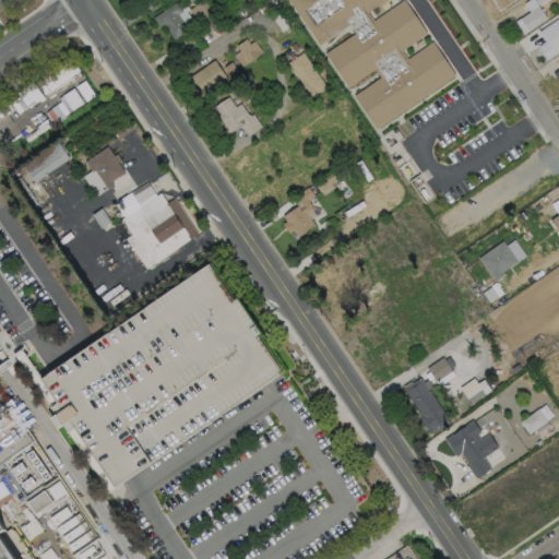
[(212,0),(217,7),(197,22),(187,9),(198,0),(212,0)]
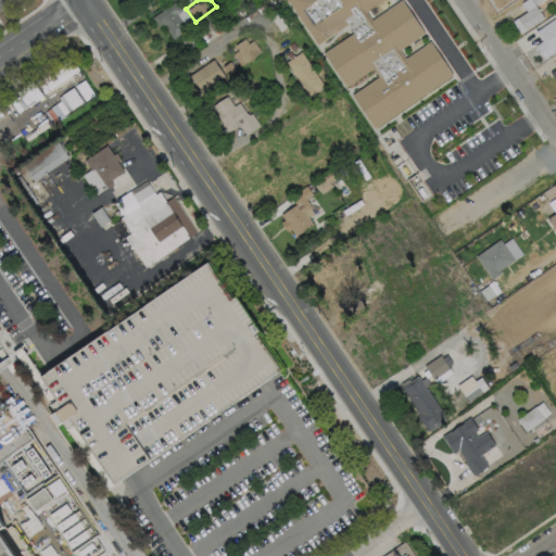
[(382,0),(364,13),(370,21),(400,0),(422,34),(397,51),(404,59),(429,42),(452,76),(373,129),(350,96),(377,78),(370,70),(344,88),(321,54),(352,34),(345,25),(316,46),(285,0),(382,0)]
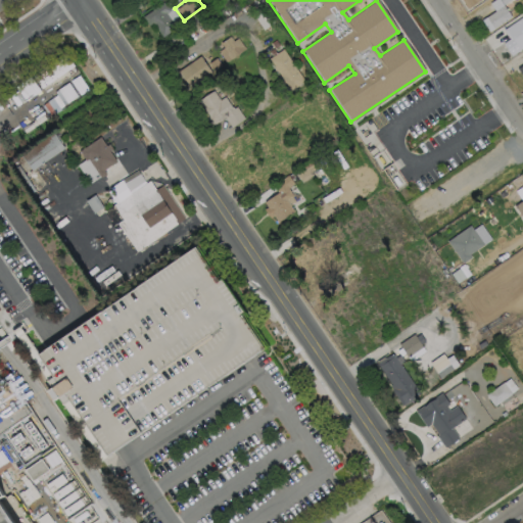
[(479,0),(466,9),(460,0),(479,0)]
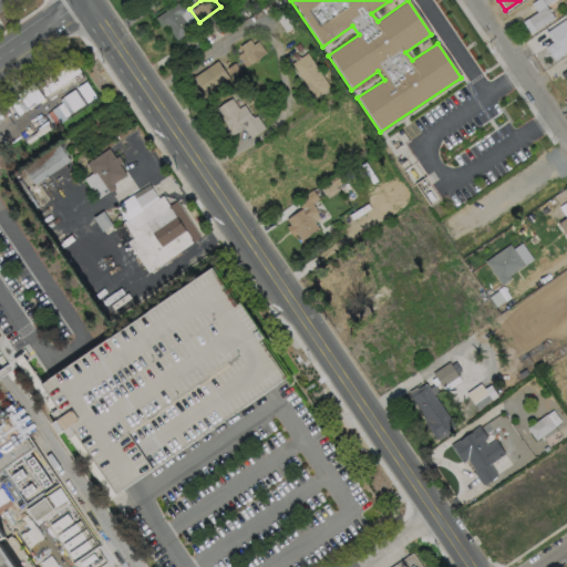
[(178,13),(184,22),(192,18),(196,24),(174,39),(164,23),(158,27),(153,18),(176,1),(183,10),(178,13)]
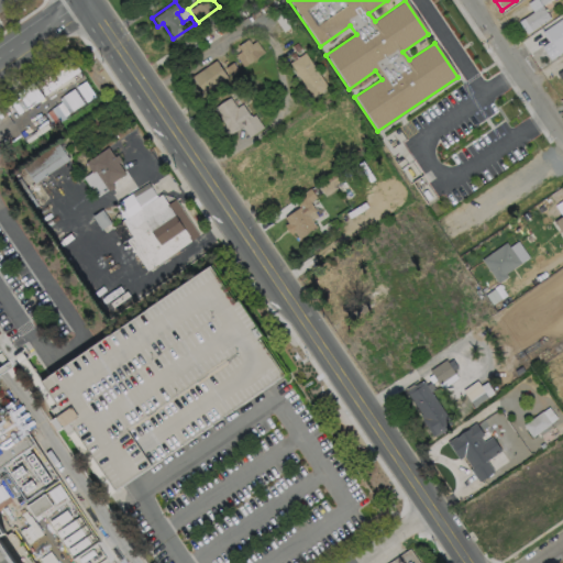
[(548,18),(529,30),(521,18),(540,4),(548,18)]
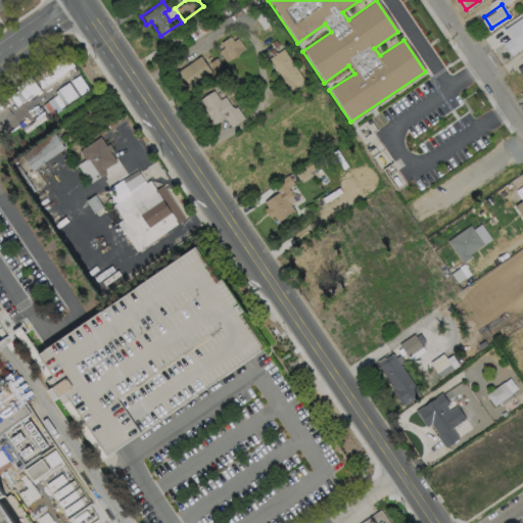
[(522,28),(522,45),(510,54),(502,43),(520,31),(514,21),(522,14),(522,26),(522,27),(522,28)]
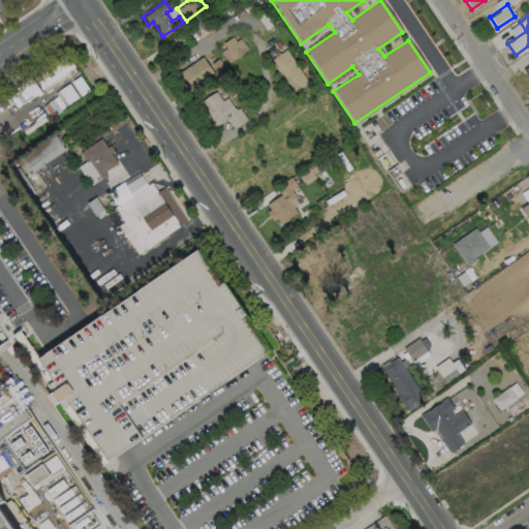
[(230,36),(235,40),(239,37),(246,49),(226,62),(219,51),(224,48),(221,42),(230,36)]
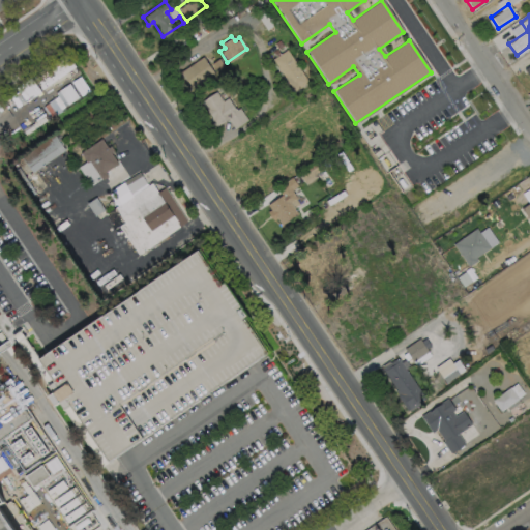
[(285,49),(306,82),(292,91),(277,70),(275,67),(276,67),(270,59),(285,49)]
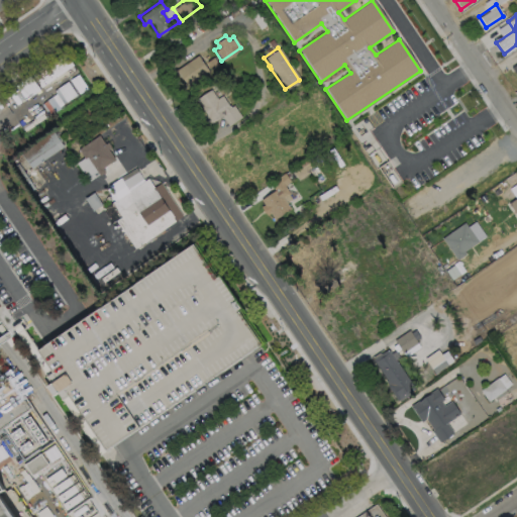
[(207,72),(186,86),(175,69),(196,55),(207,72)]
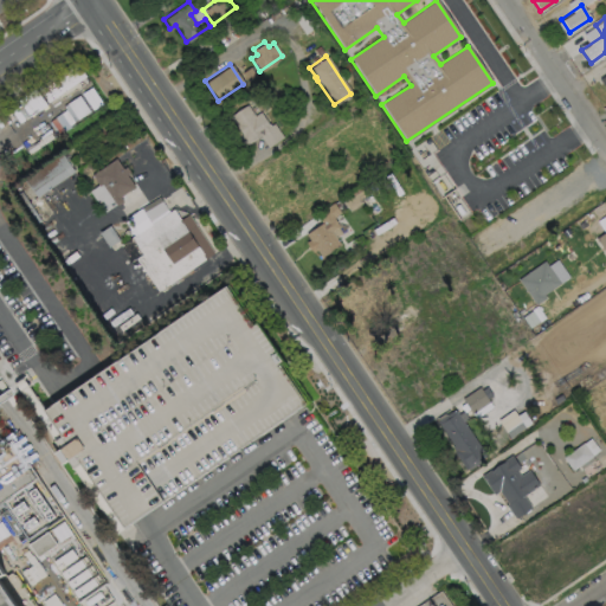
[(244,102),(252,115),(258,111),(268,126),(272,123),(282,137),(266,147),(258,135),(246,143),(226,114),(244,102)]
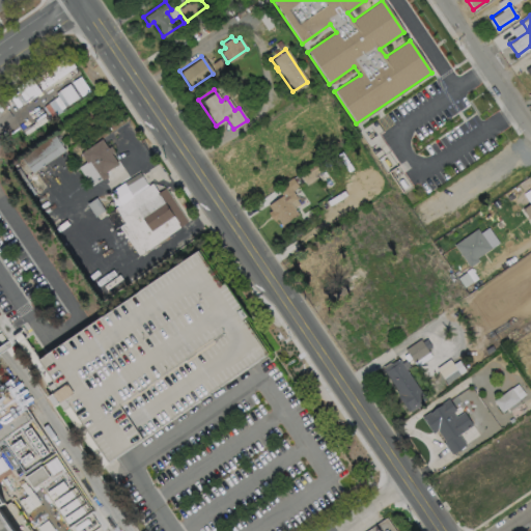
[(64,151),(30,174),(19,157),(52,134),(64,151)]
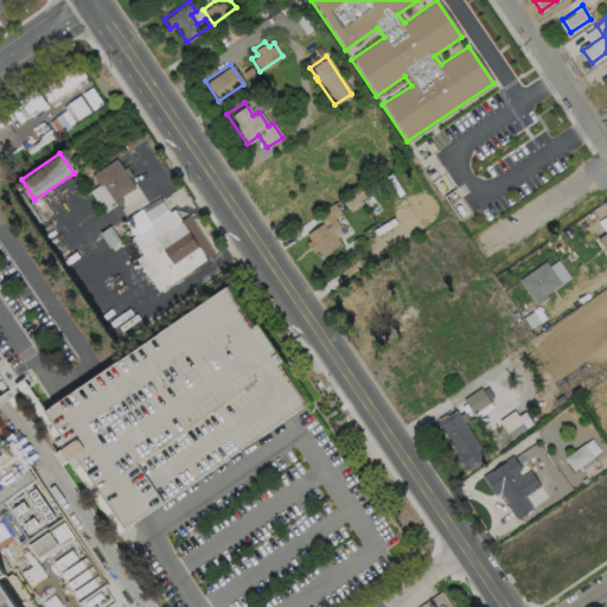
[(114,159),(121,168),(125,166),(128,173),(125,174),(133,187),(117,197),(121,202),(114,206),(100,184),(97,186),(89,174),(114,159)]
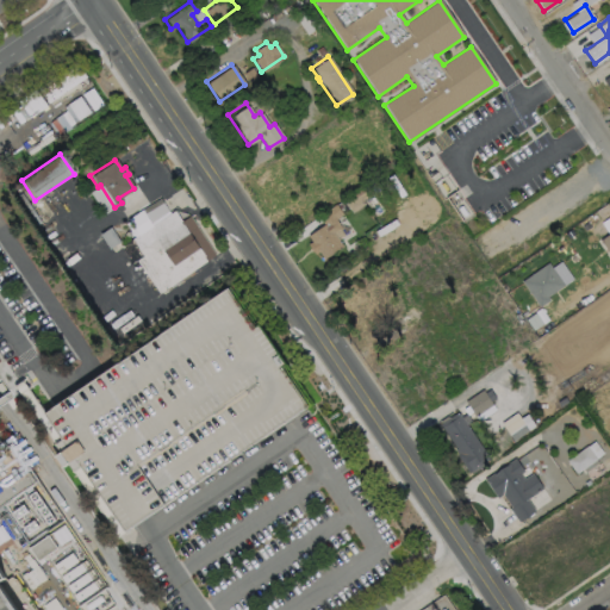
[(159,198),(167,213),(173,210),(179,221),(187,216),(213,255),(156,293),(134,260),(130,263),(118,246),(136,234),(126,219),(139,209),(159,198)]
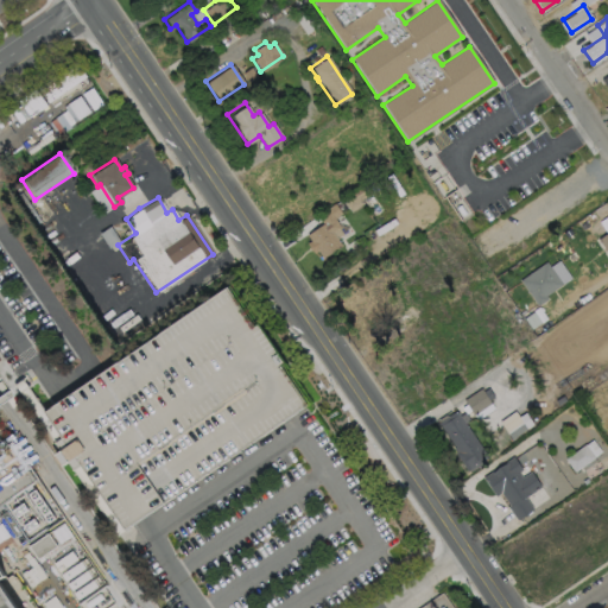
[(341,245),(321,258),(315,247),(310,251),(305,242),(309,240),(305,234),(322,223),(316,215),(327,207),(333,202),(340,213),(333,217),(340,227),(333,232),(341,245)]
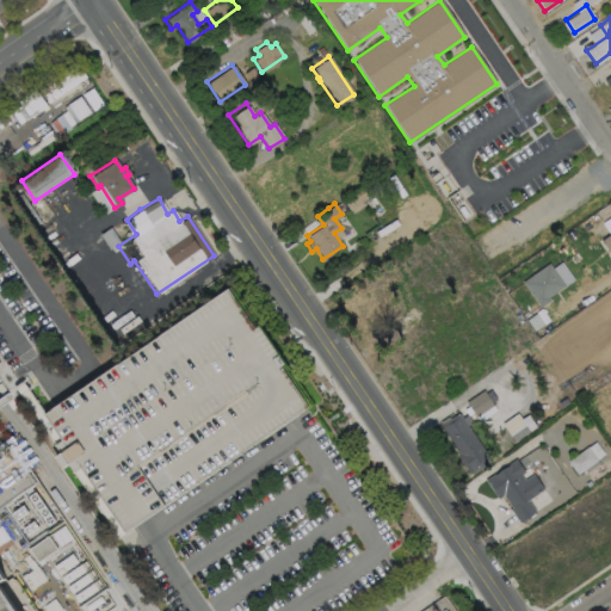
[(610,257),(599,239),(610,230),(610,257)]
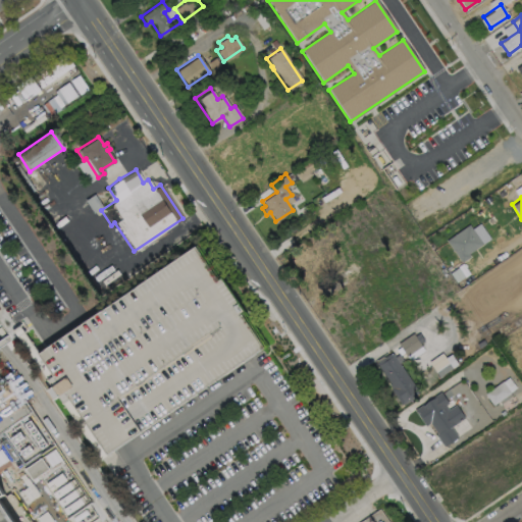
[(469,256),(460,262),(445,240),(468,224),(481,244),(467,254),(469,256)]
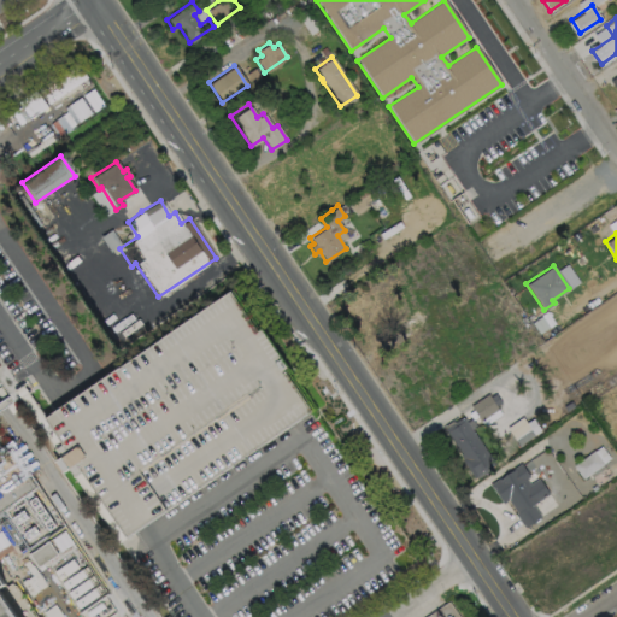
[(47,430),(118,541),(311,413),(236,303),(47,430)]
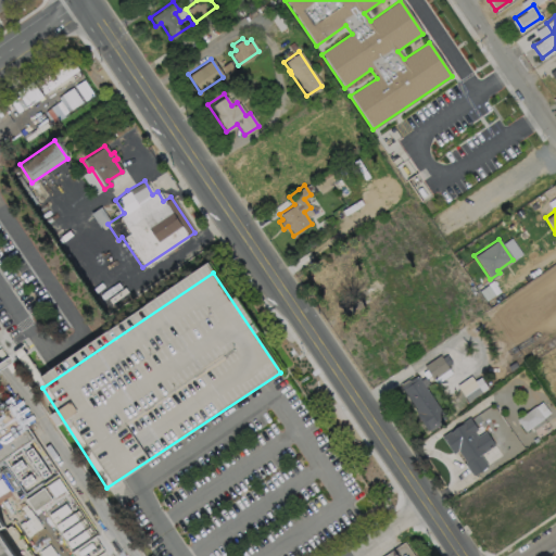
[(445,355),(451,362),(446,365),(452,374),(436,384),(424,366),(439,355),(441,357),(445,355)]
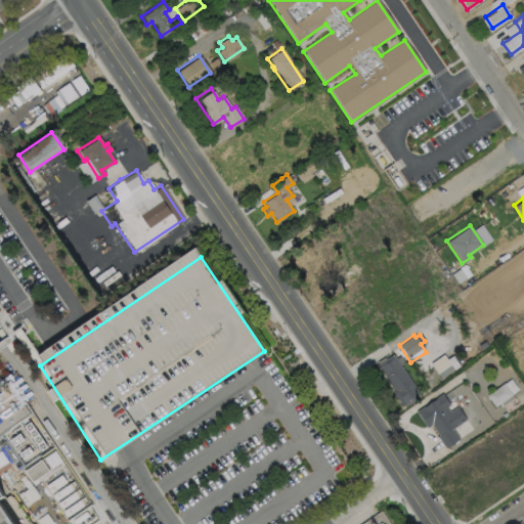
[(417,397),(404,406),(403,404),(401,405),(391,390),(392,390),(390,386),(391,386),(377,364),(392,353),(420,393),(416,396),(417,397)]
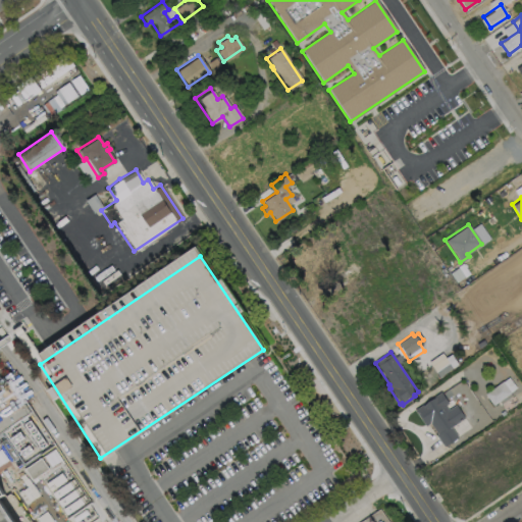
[(441,353),(452,368),(438,377),(428,362),(441,353)]
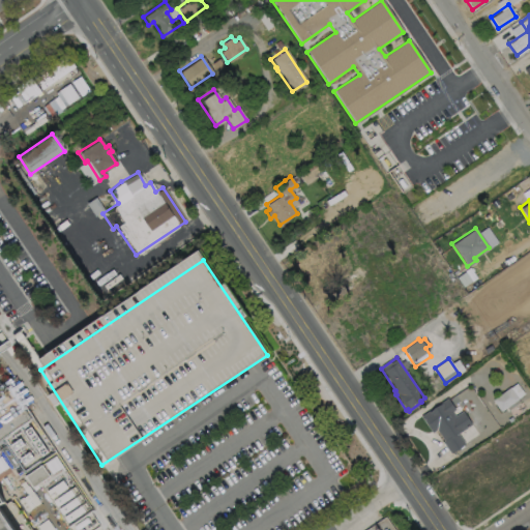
[(0,529),(29,529),(12,505),(49,482),(77,524),(69,528),(70,529),(99,529),(104,528),(0,369),(0,529)]
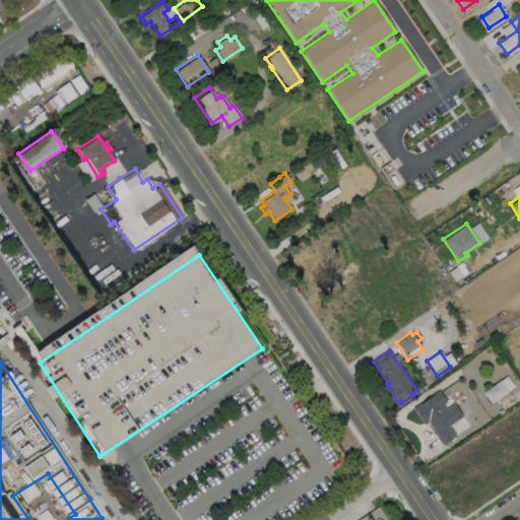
[(482,393),(500,380),(508,391),(492,404),(482,393)]
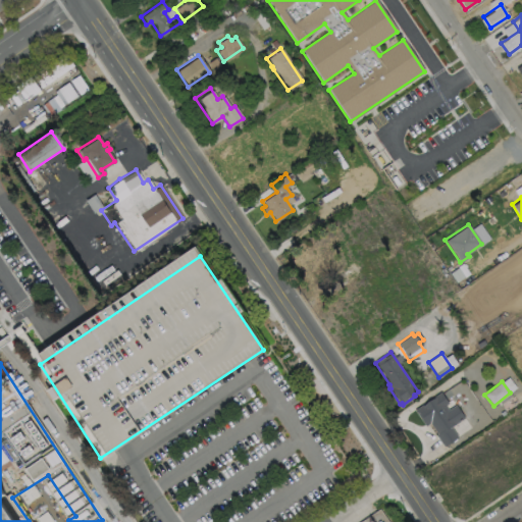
[(444,405),(447,409),(454,404),(463,417),(450,426),(457,436),(442,446),(434,434),(435,433),(428,422),(424,425),(413,409),(420,405),(420,406),(434,396),(433,396),(439,392),(447,403),(444,405)]
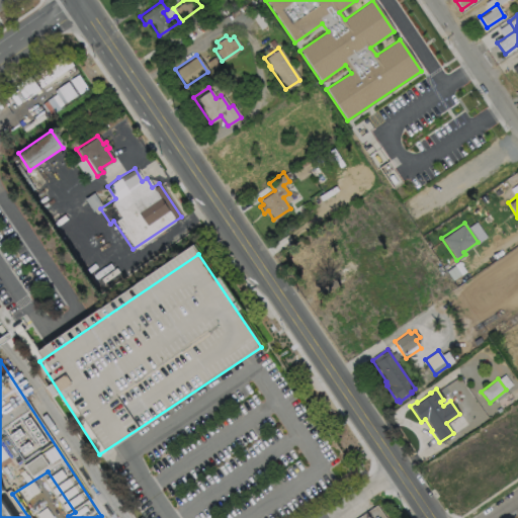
[(385,517),(376,505),(356,517),(385,517)]
